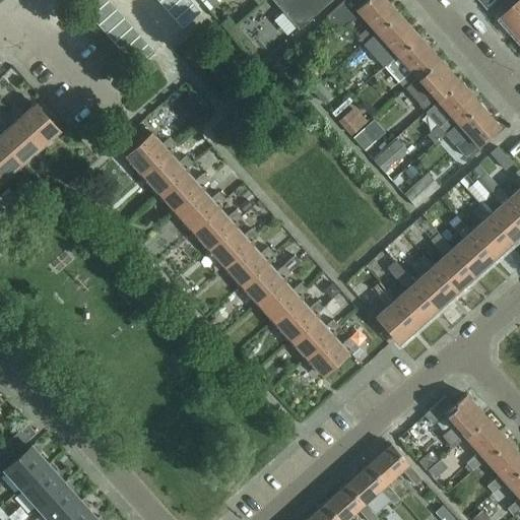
[(74,0),(82,8),(90,0),(74,0)]
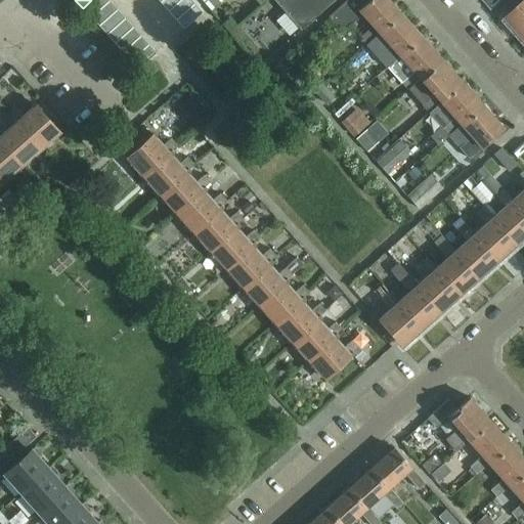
[(107,0),(91,0),(83,8),(90,17),(108,1),(107,0)]
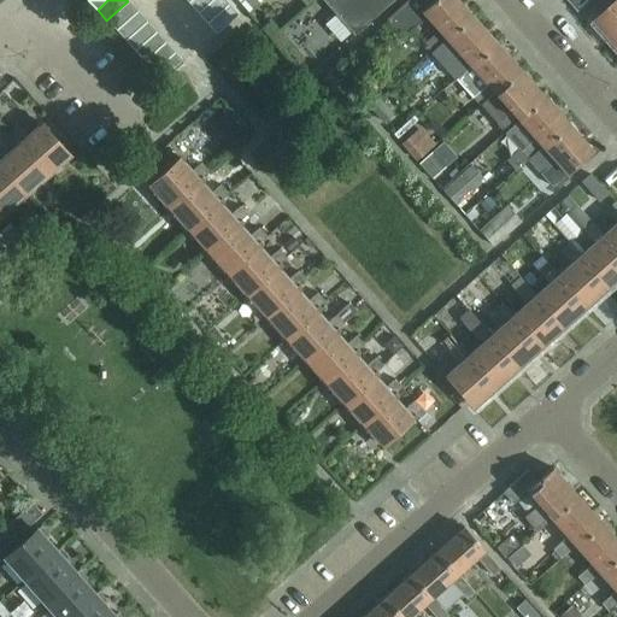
[(191,0),(200,11),(211,0),(191,0)]
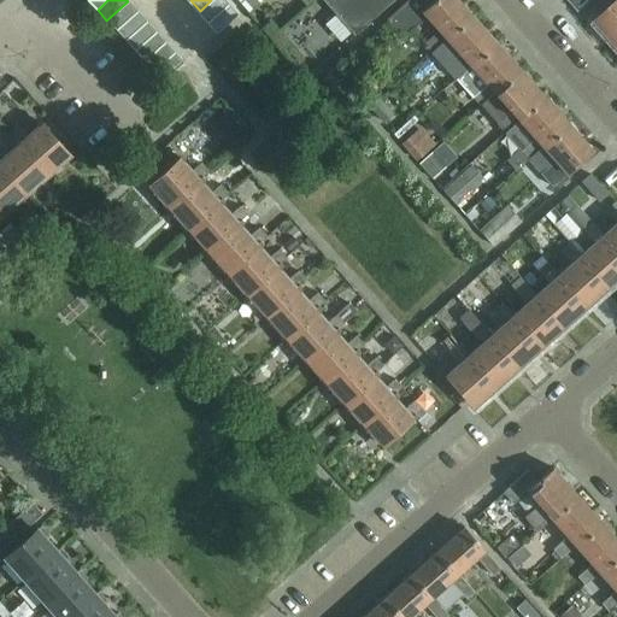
[(229,0),(211,0),(200,11),(209,21),(230,1),(229,0)]
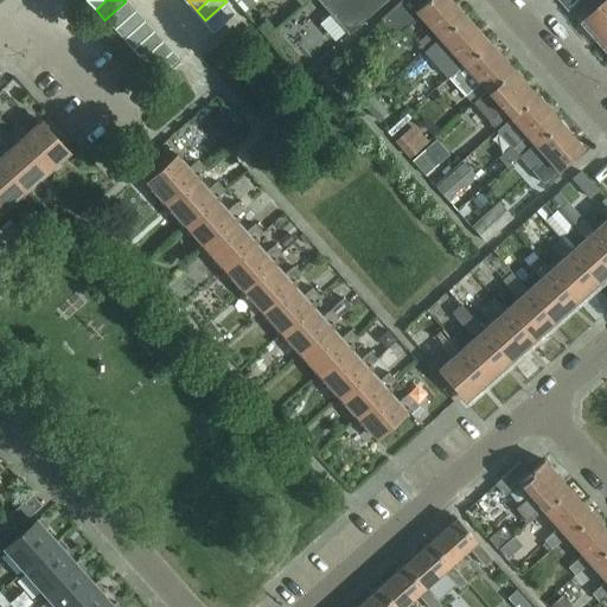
[(315,0),(347,34),(385,0),(315,0)]
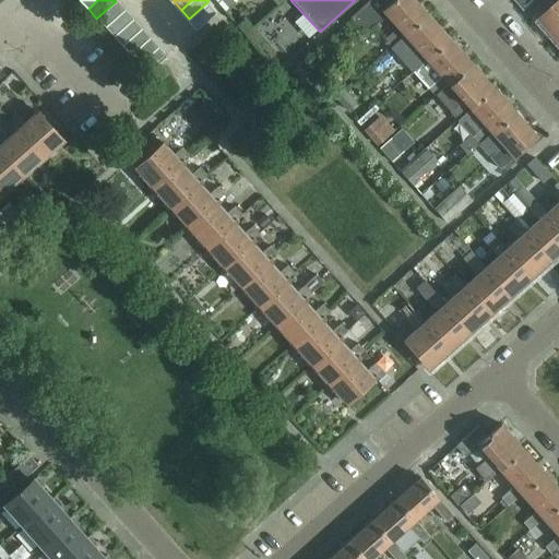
[(385,13),(397,26),(384,38),(391,46),(404,34),(427,13),(415,0),(368,0),(349,18),(364,33),(385,13)]
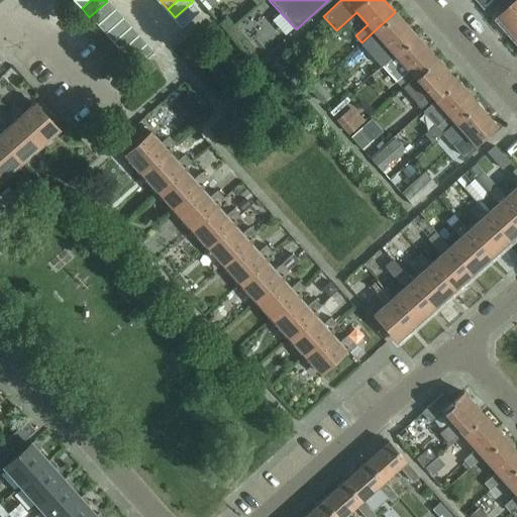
[(476,0),(485,9),(494,0),(476,0)]
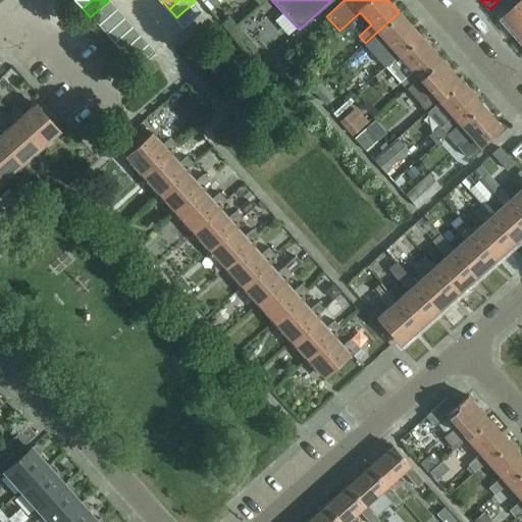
[(520,35),(521,33),(521,0),(520,0),(503,15),(520,35)]
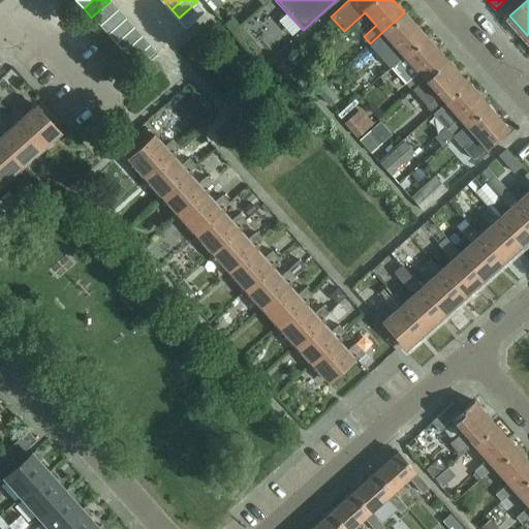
[(110,1),(91,18),(99,26),(118,9),(110,1)]
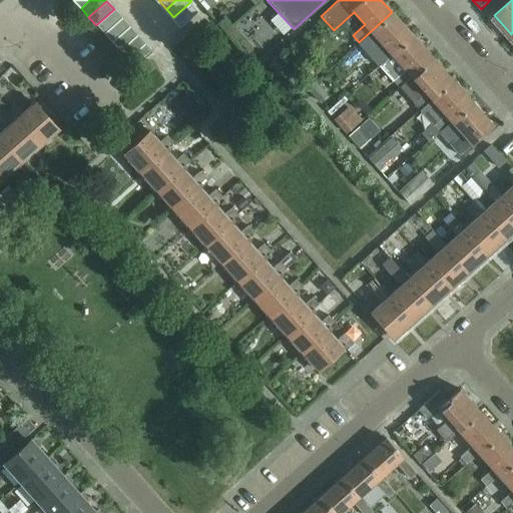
[(191,1),(173,17),(181,26),(199,10),(191,1)]
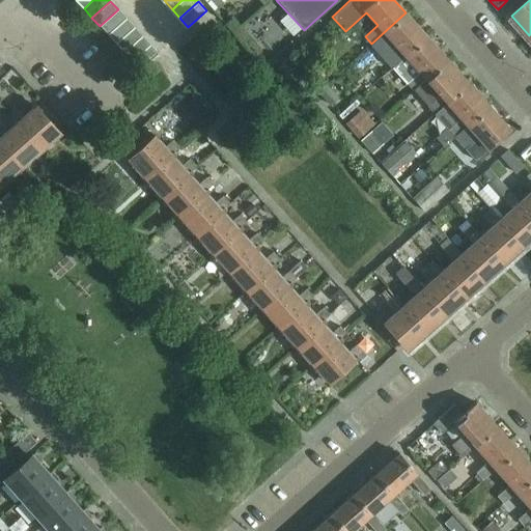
[(118,9),(100,26),(107,35),(126,19),(118,9)]
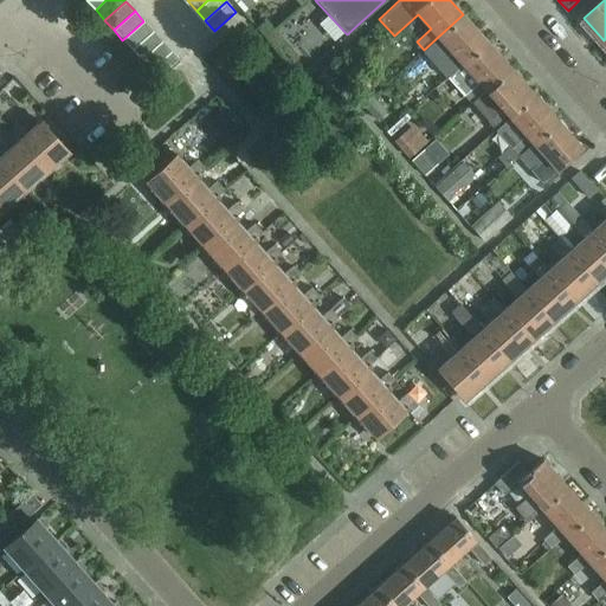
[(440,69),(447,76),(487,40),(463,14),(438,37),(455,56),(440,69)]
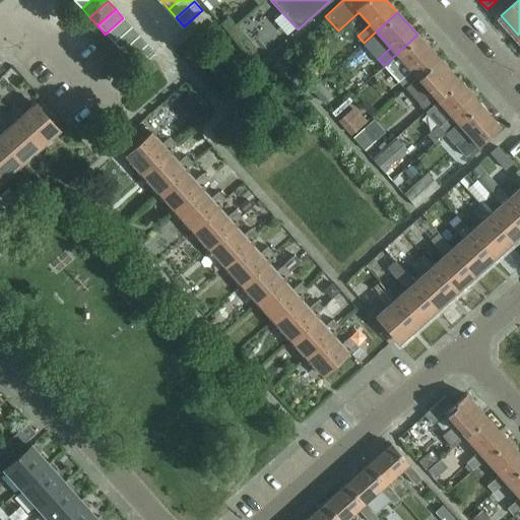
[(123,18),(105,35),(113,43),(131,26),(123,18)]
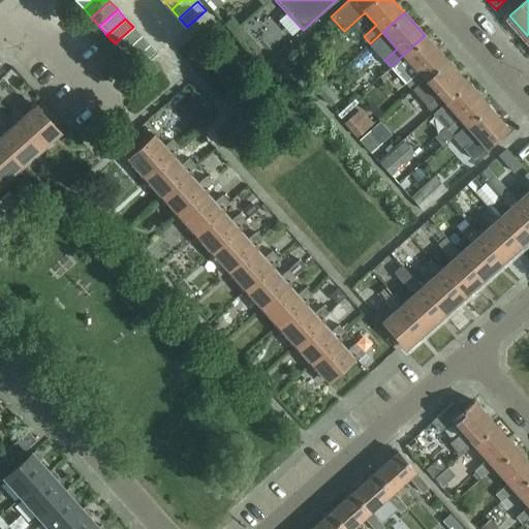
[(133,27),(115,43),(123,53),(142,36),(133,27)]
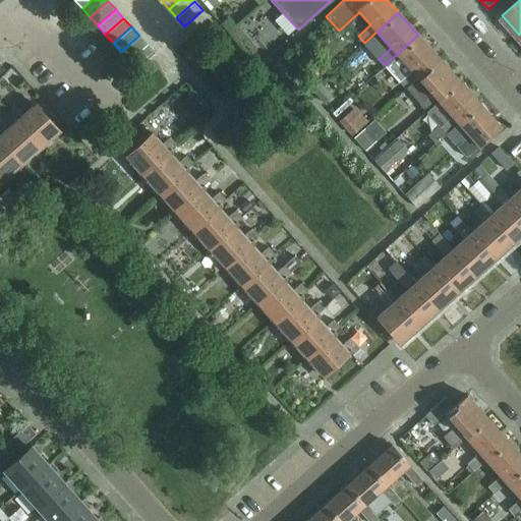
[(405,89),(439,58),(418,35),(385,65),(405,89)]
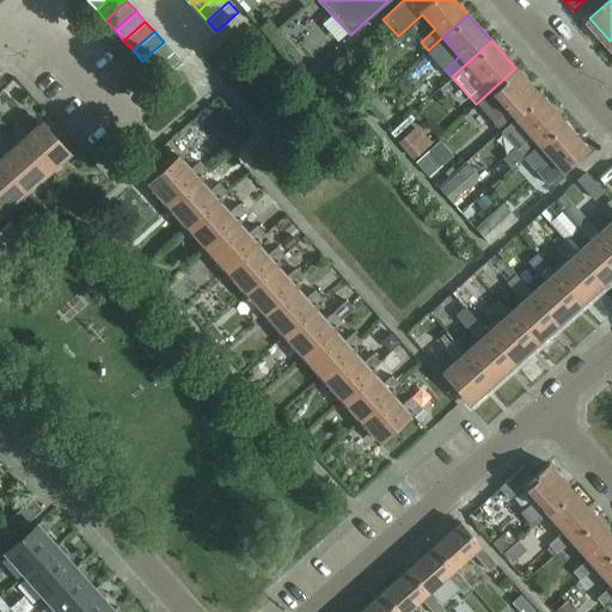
[(164,42),(142,61),(151,71),(172,51),(164,42)]
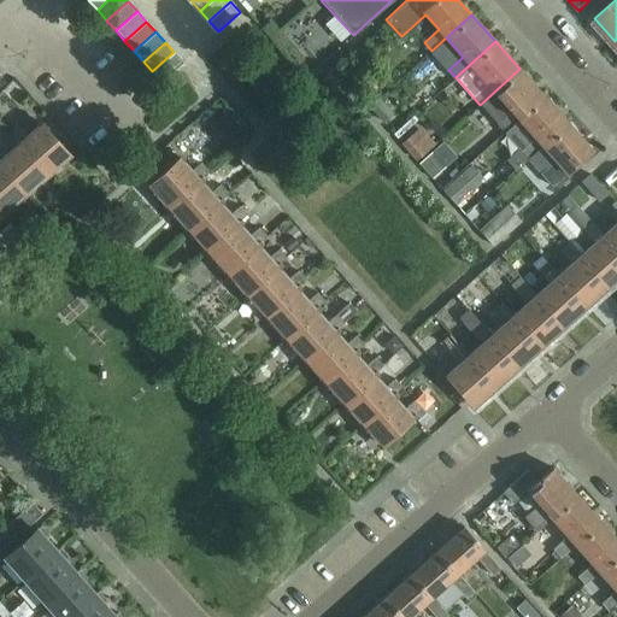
[(174,52),(152,71),(162,82),(183,63),(174,52)]
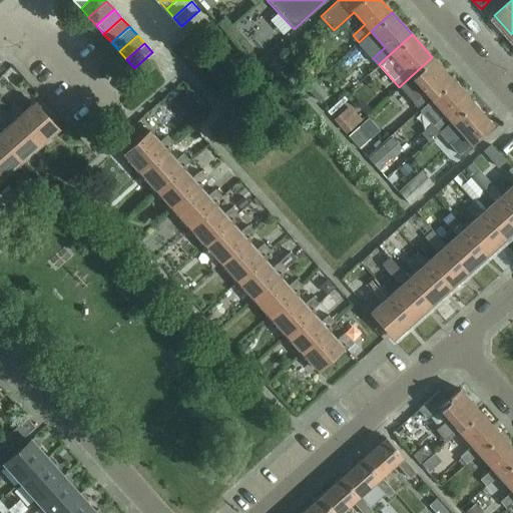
[(431,98),(452,79),(432,57),(399,87),(419,109),(431,98)]
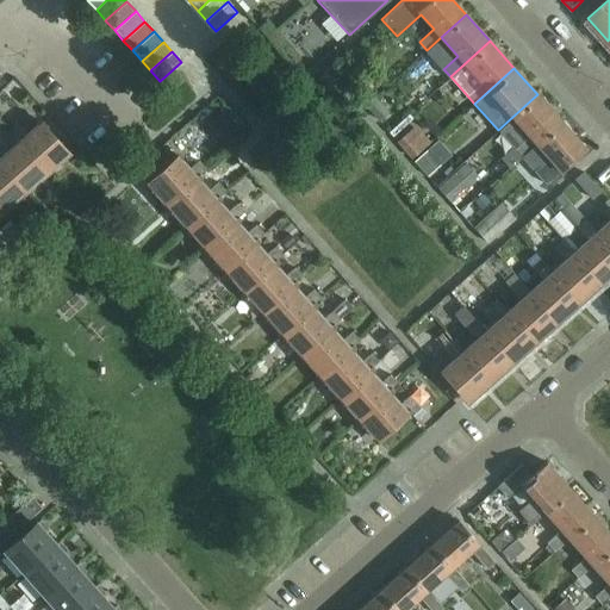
[(536,143),(561,120),(537,94),(512,117),(529,136),(515,149),(522,156),(536,143)]
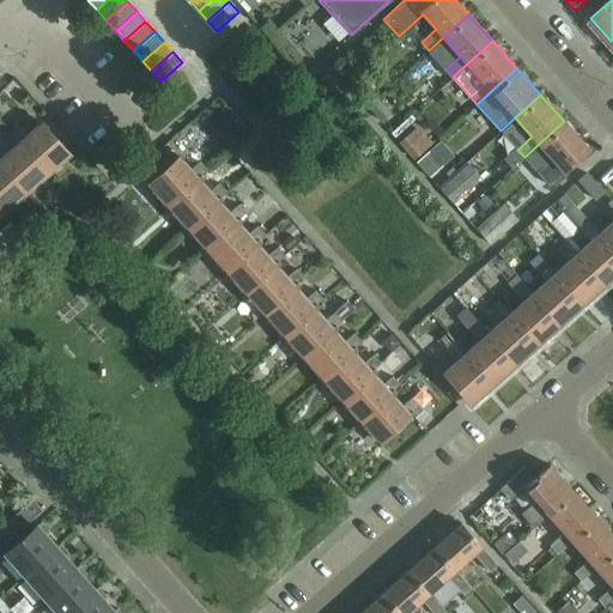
[(376,98),(368,107),(380,121),(389,113),(376,98)]
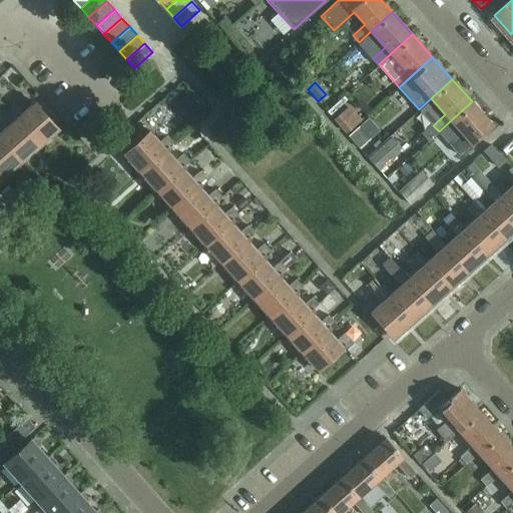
[(15,104),(8,110),(15,118),(38,143),(57,127),(34,101),(22,112),(15,104)]
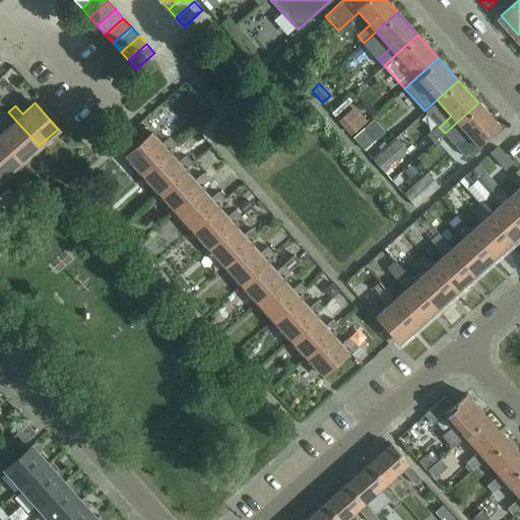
[(499,126),(478,103),(457,122),(445,133),(465,156),(499,126)]
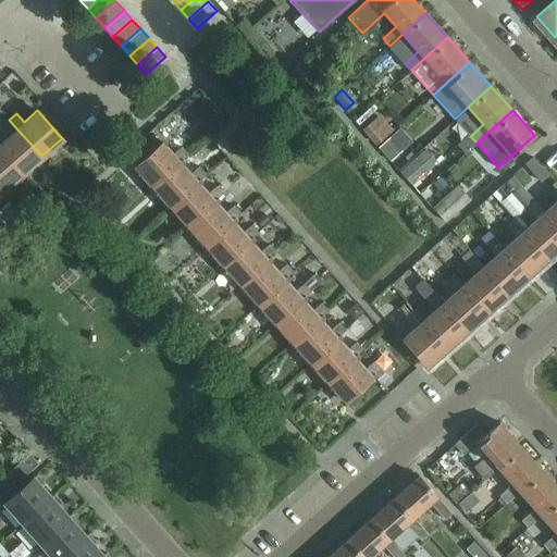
[(395,127),(381,112),(364,127),(379,143),(395,127)]
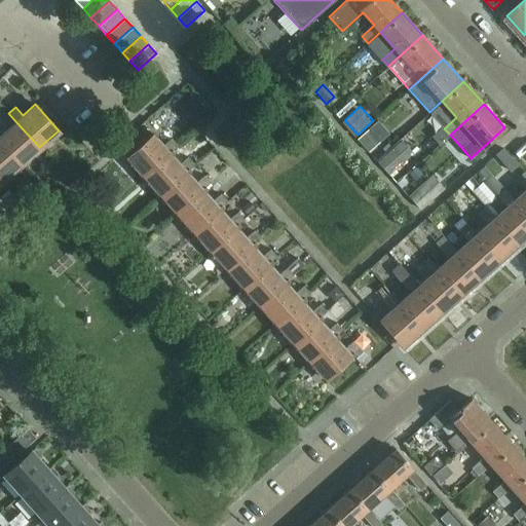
[(0,140),(21,163),(39,147),(15,121),(4,132),(0,126),(0,140)]
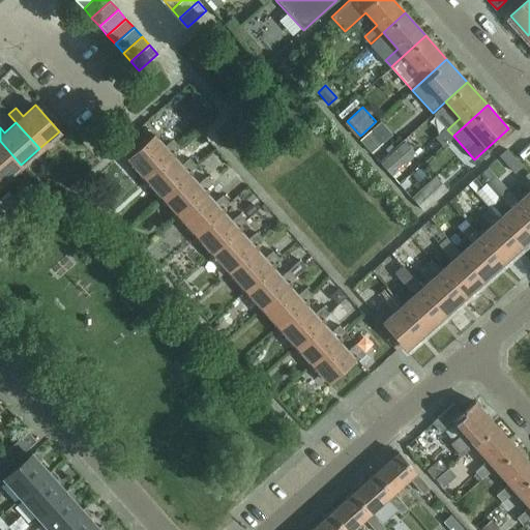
[(144,177),(171,153),(178,146),(172,140),(164,147),(153,135),(126,158),(144,177)]
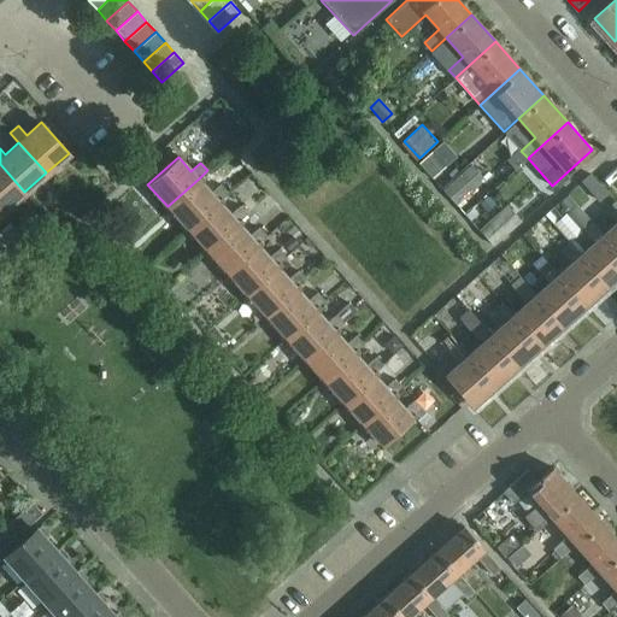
[(0,207),(3,211),(24,192),(0,164),(0,207)]
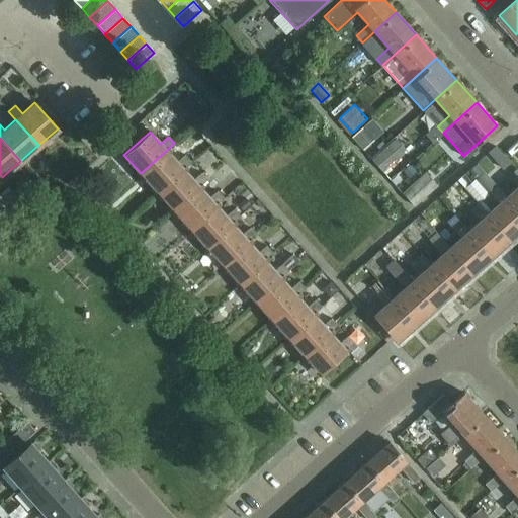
[(393,180),(414,156),(397,141),(374,165),(393,180)]
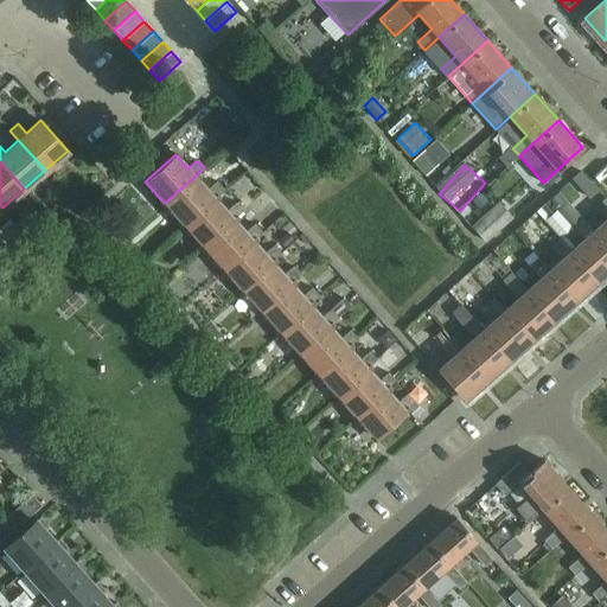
[(513,221),(544,204),(528,171),(496,186),(513,221)]
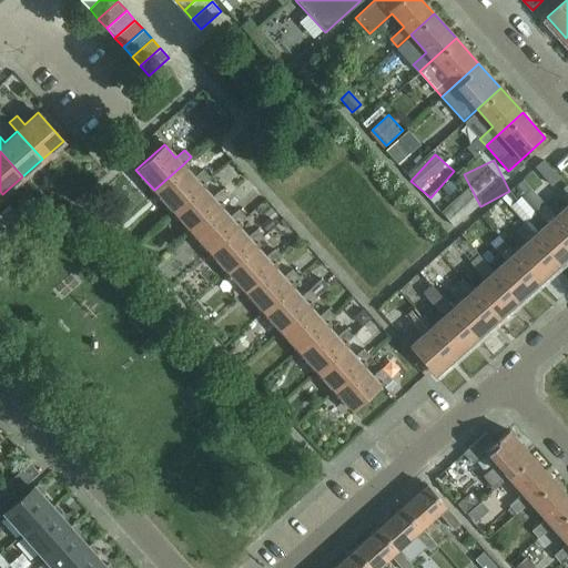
[(209,176),(202,170),(194,178),(183,164),(154,190),(172,210),(201,184),(209,176)]
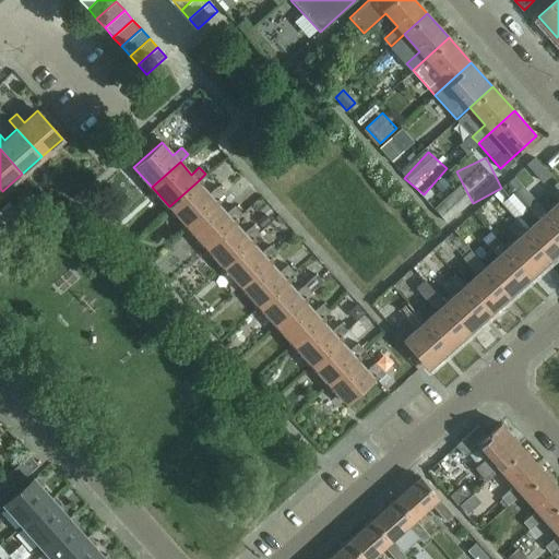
[(538,164),(523,183),(536,193),(551,174),(538,164)]
